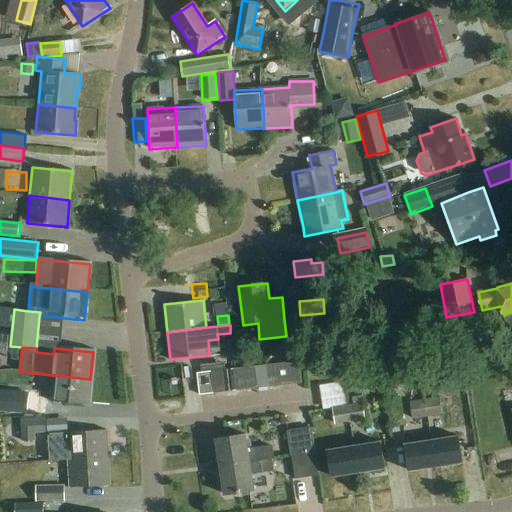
[(300,362),(288,363),(291,385),(303,383),(300,362)]
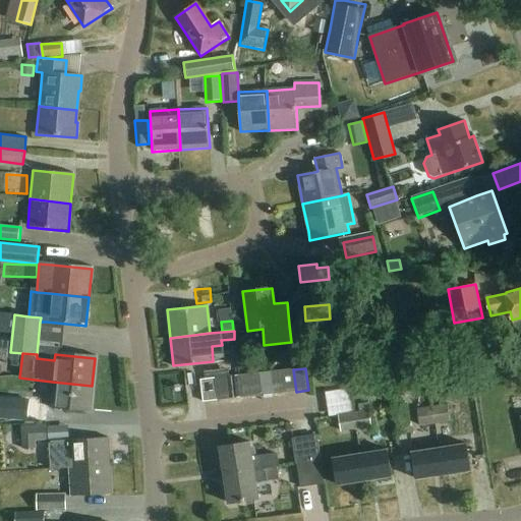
[(293,369),(282,370),(285,393),(296,392),(293,369)]
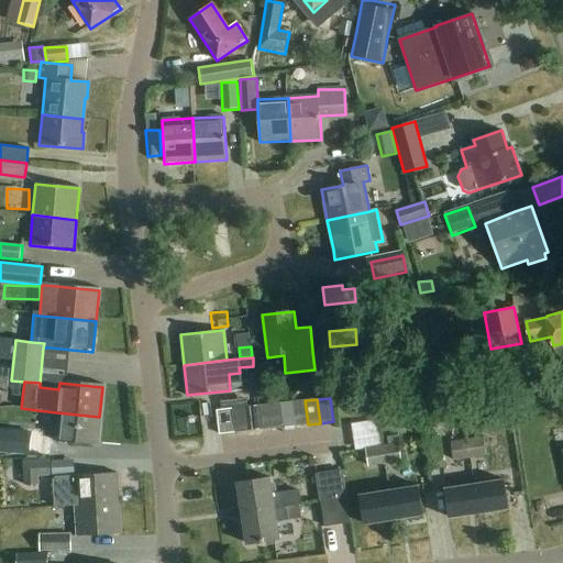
[(305,400),(294,401),(296,426),(308,424),(305,400)]
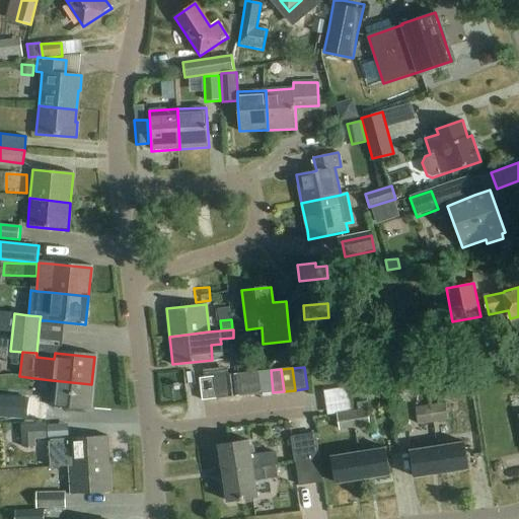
[(263,393),(273,392),(271,370),(260,372),(263,393)]
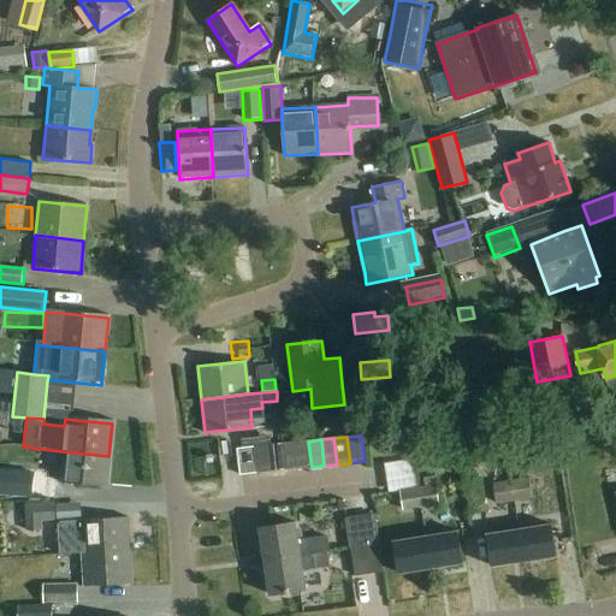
[(297,469),(312,467),(308,442),(294,443),(297,469)]
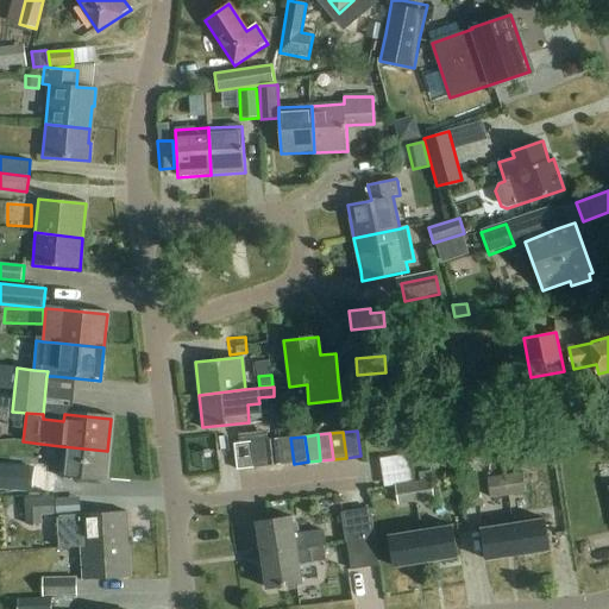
[(290,438),(278,439),(282,465),(294,464),(290,438)]
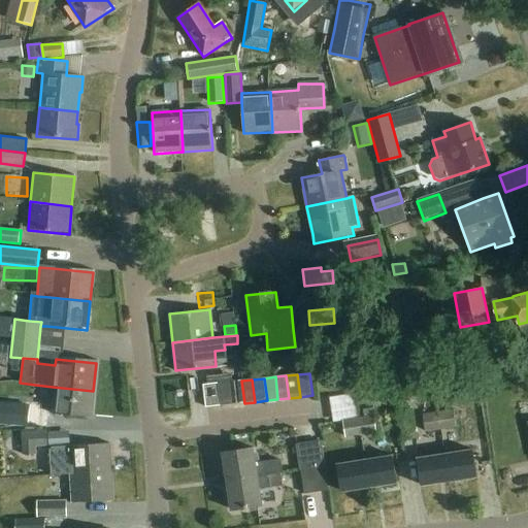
[(233,404),(244,403),(241,381),(230,382),(233,404)]
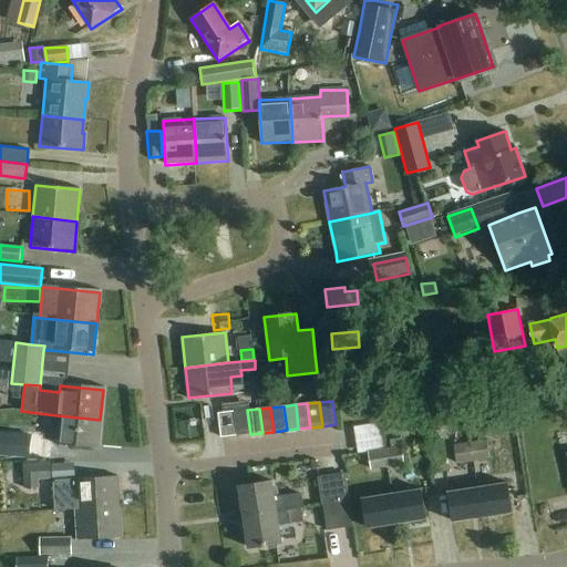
[(247,410),(234,411),(237,435),(250,434),(247,410)]
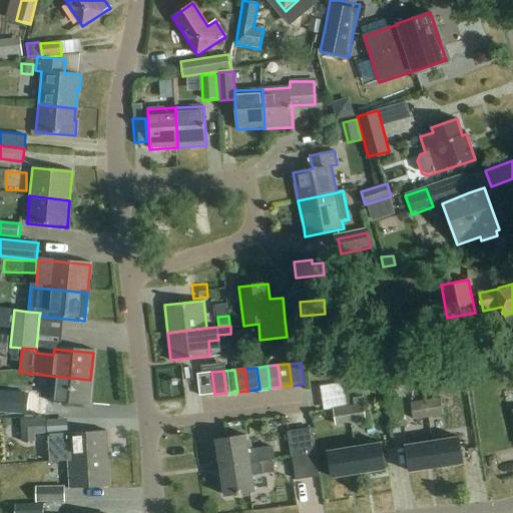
[(214,394),(211,372),(197,374),(199,396),(214,394)]
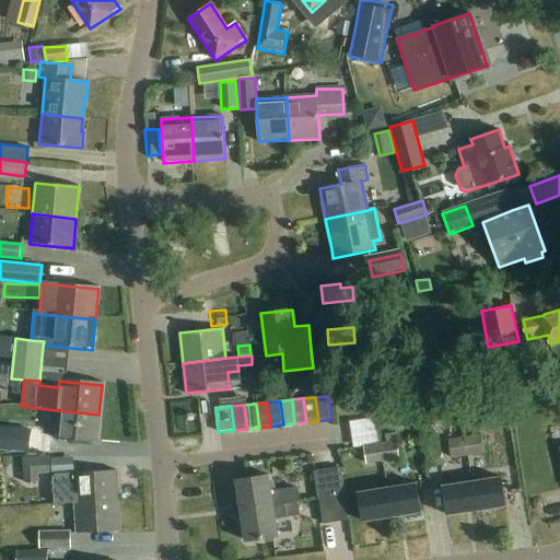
[(56,410),(53,440),(95,444),(98,415),(56,410)]
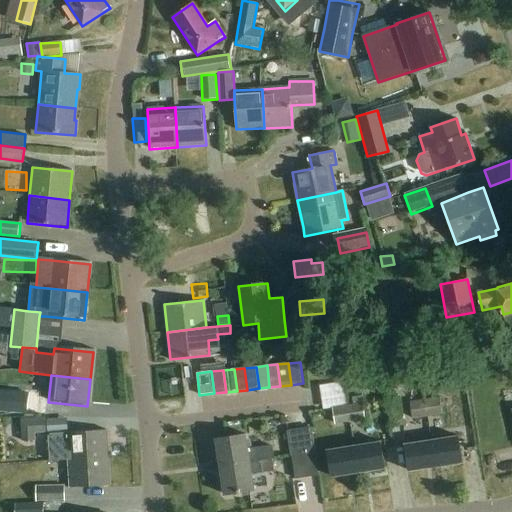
[(11,390),(9,412),(39,415),(41,394),(11,390)]
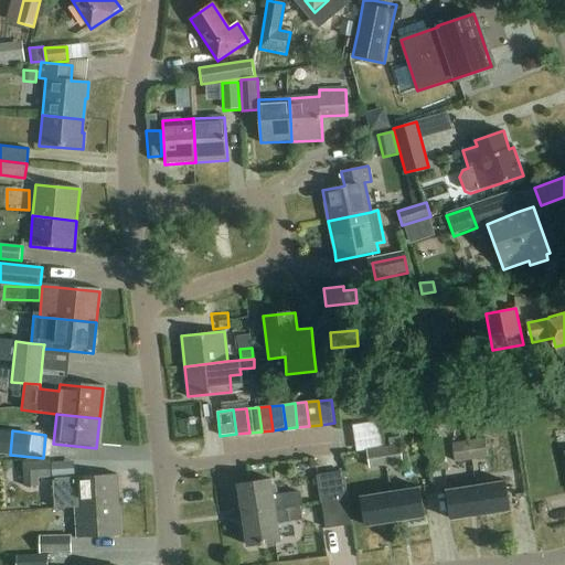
[(484,437),(452,443),(456,462),(488,457),(484,437)]
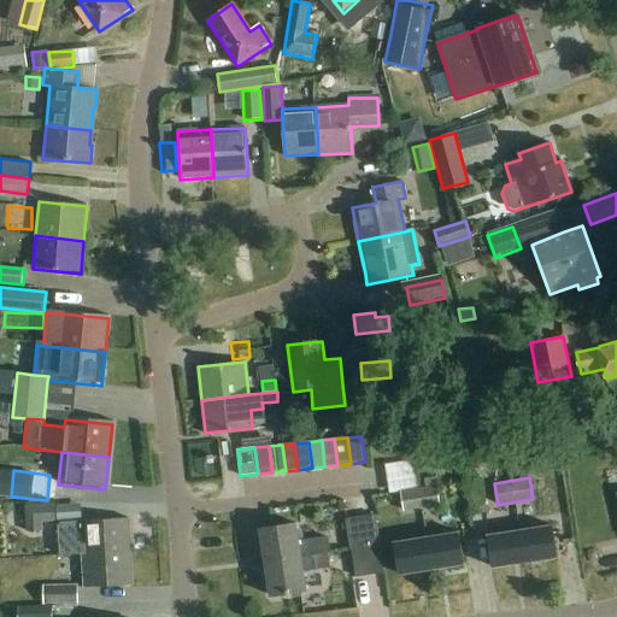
[(436,486),(400,492),(404,512),(440,506),(436,486)]
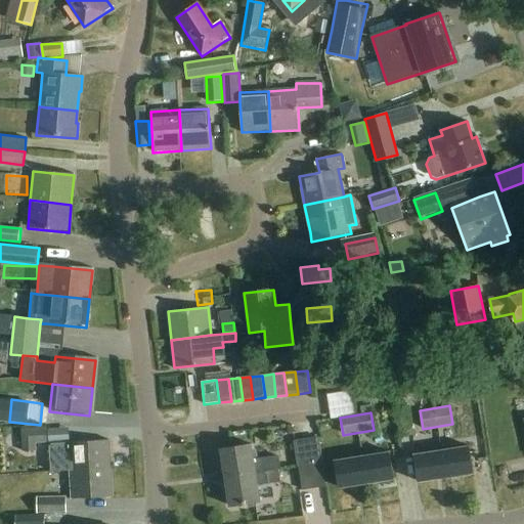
[(46,428),(22,430),(23,451),(36,451),(36,442),(47,442),(46,428)]
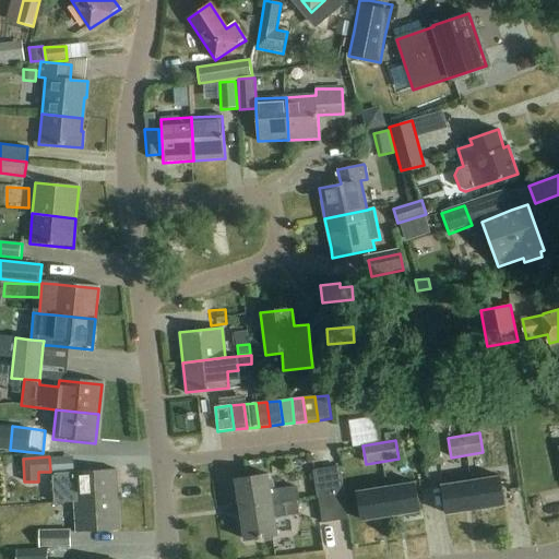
[(314,472),(319,498),(345,494),(342,467),(314,472)]
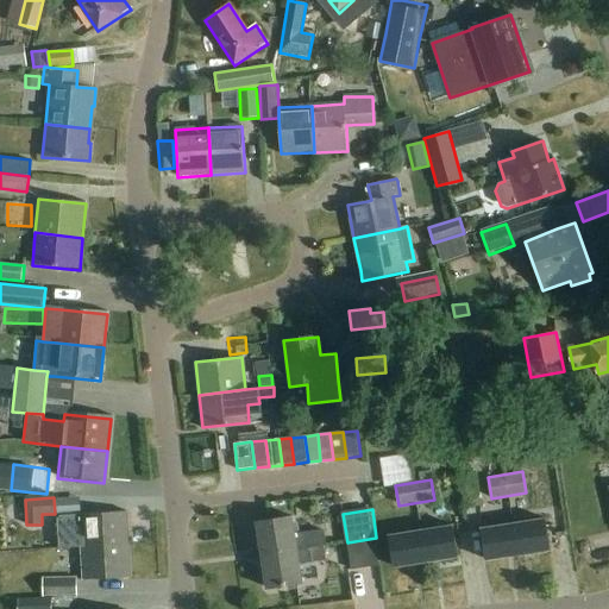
[(125,512),(79,514),(60,515),(57,519),(58,550),(81,547),(127,545),(125,512)]
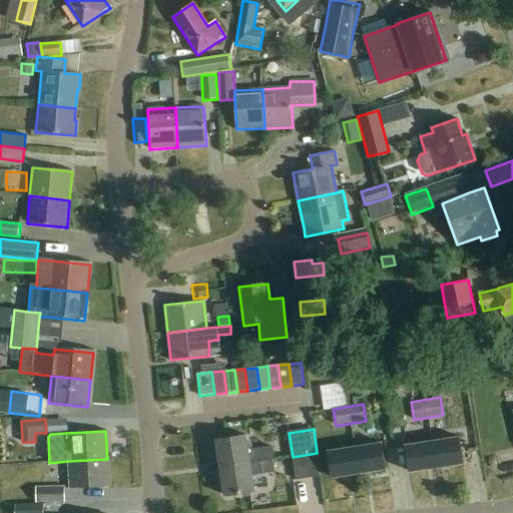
[(432,441),(436,467),(463,464),(459,437),(432,441)]
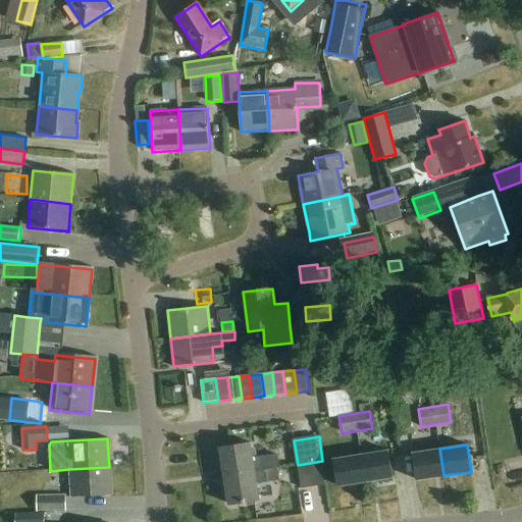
[(219,451),(224,477),(278,469),(276,456),(253,459),(251,446),(219,451)]
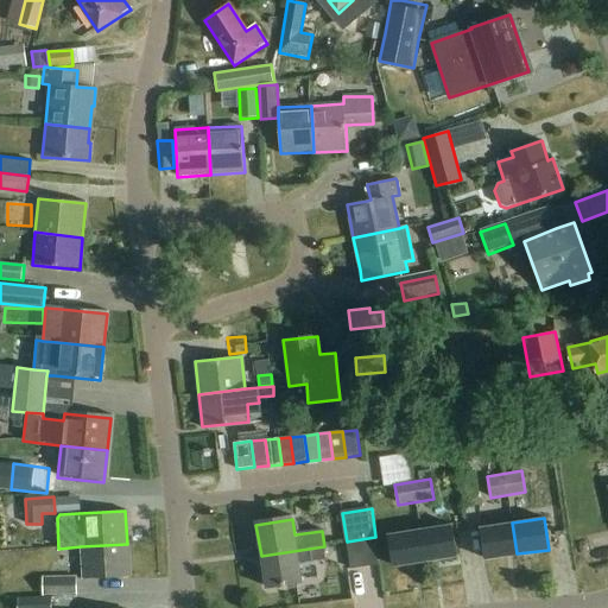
[(517,553),(512,523),(481,527),(486,558),(517,553)]
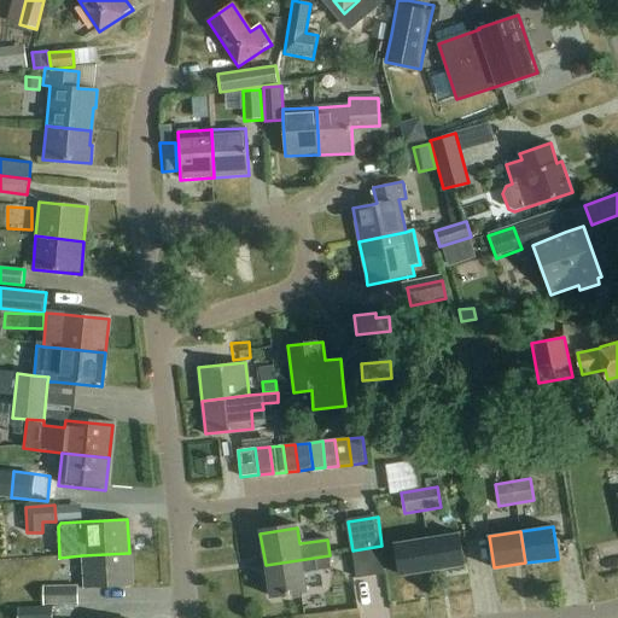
[(459,534),(427,538),(432,571),(464,566),(459,534)]
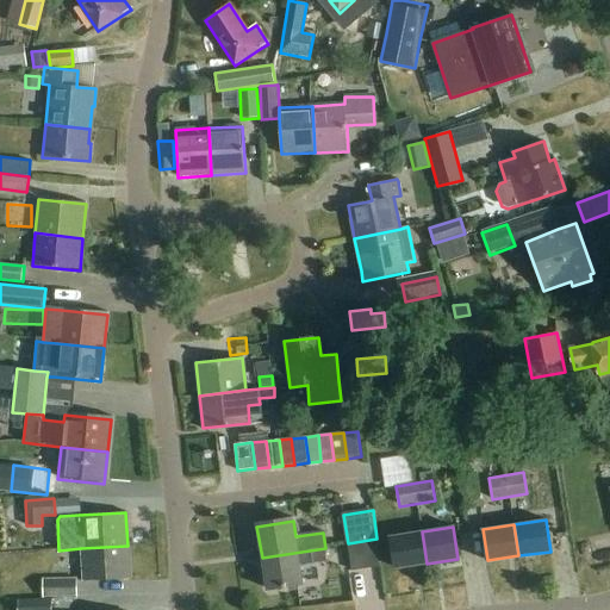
[(427,564),(422,531),(391,536),(396,568),(427,564)]
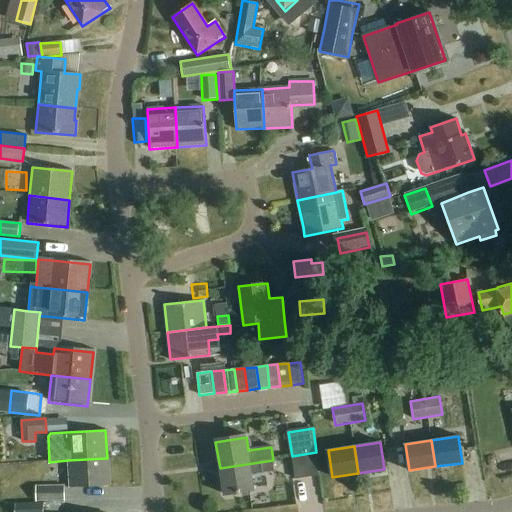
[(296,480),(320,476),(316,452),(292,456),(296,480)]
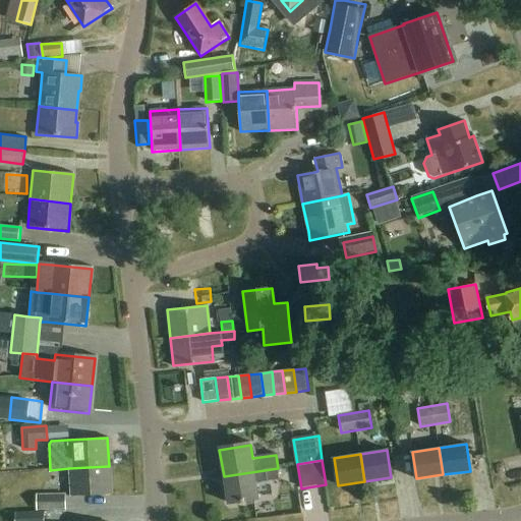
[(109,466),(69,468),(70,497),(110,494),(109,466)]
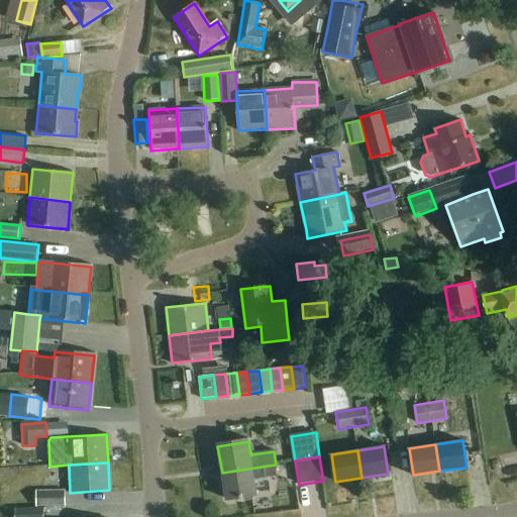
[(276,464),(222,473),(226,501),(257,496),(254,479),(277,475),(276,464)]
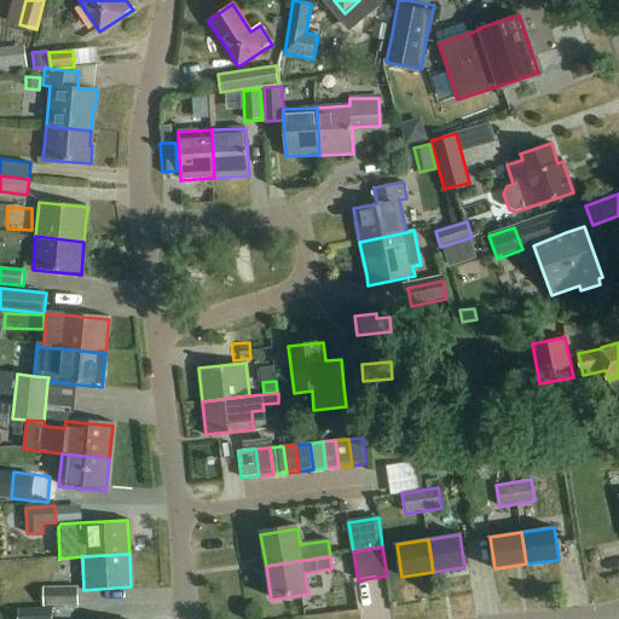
[(77,586),(44,586),(44,606),(79,605),(77,586)]
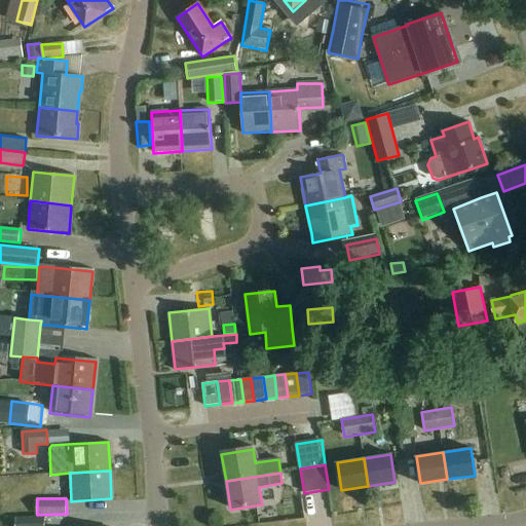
[(43,525),(43,516),(14,518),(14,525),(43,525)]
